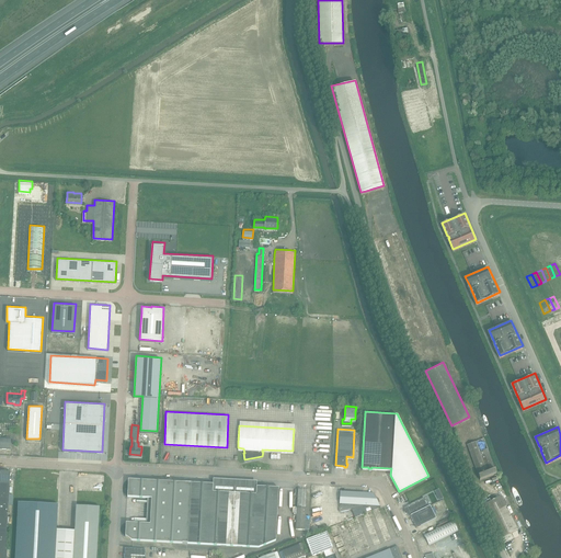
[(0,435),(0,446),(10,447),(11,436),(0,435)]
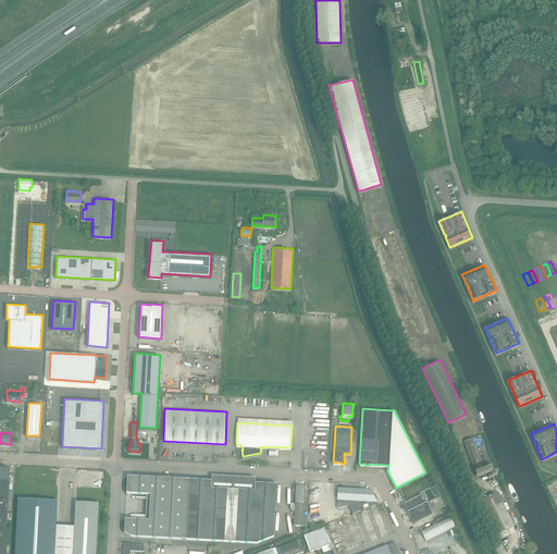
[(472,435),(463,439),(465,442),(477,474),(481,471),(493,468),(484,443),(475,446),(472,435)]
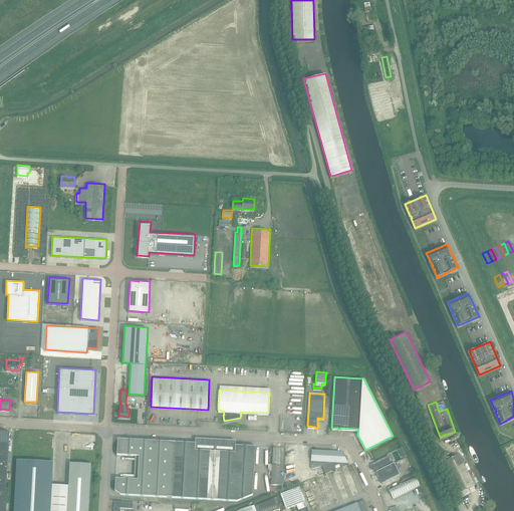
[(0,429),(0,440),(8,441),(9,430),(0,429)]
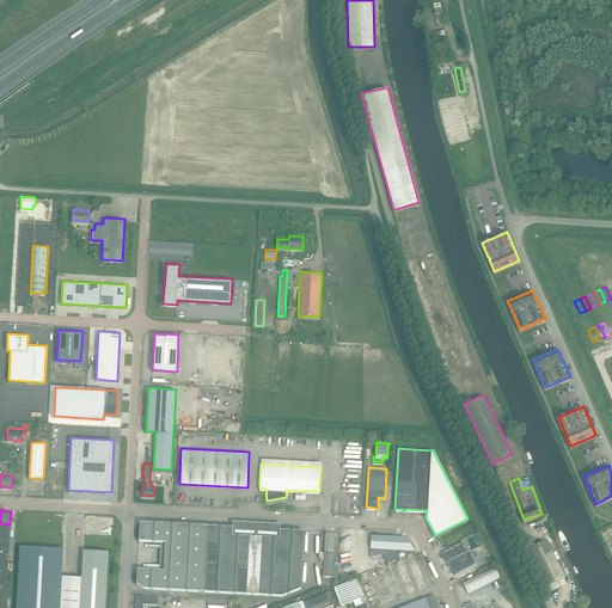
[(66,517),(50,516),(50,528),(66,529),(66,517)]
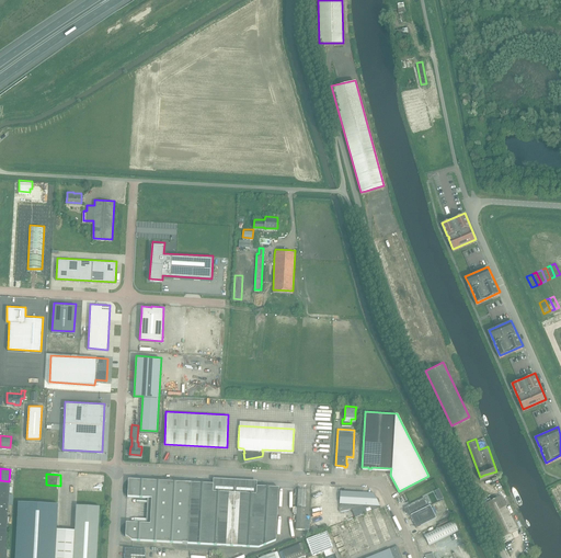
[(93,486),(105,484),(106,481),(105,478),(103,478),(90,479),(90,476),(89,482),(83,481),(84,477),(79,476),(77,488),(79,489),(80,488),(81,485),(87,485),(93,486)]
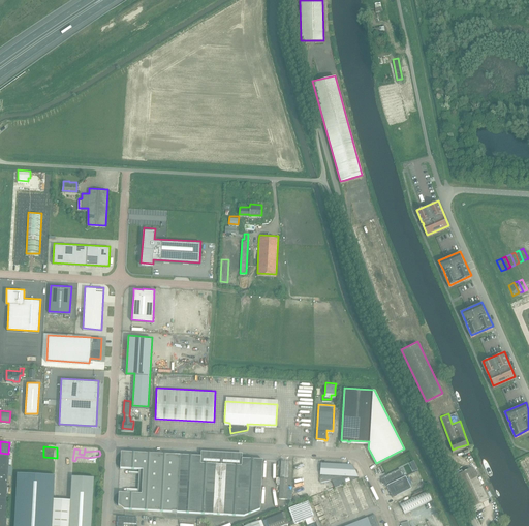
[(118,503),(119,503),(124,507),(244,514),(259,507),(262,458),(242,457),(241,464),(200,461),(200,454),(121,450),(120,466),(143,467),(142,492),(119,491),(118,503)]
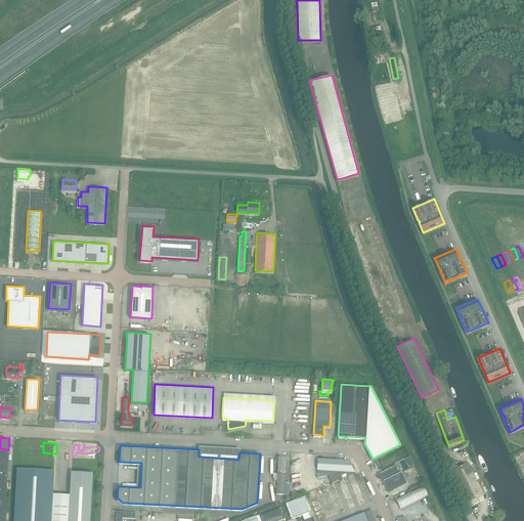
[(0,448),(0,459),(8,460),(8,449),(0,448)]
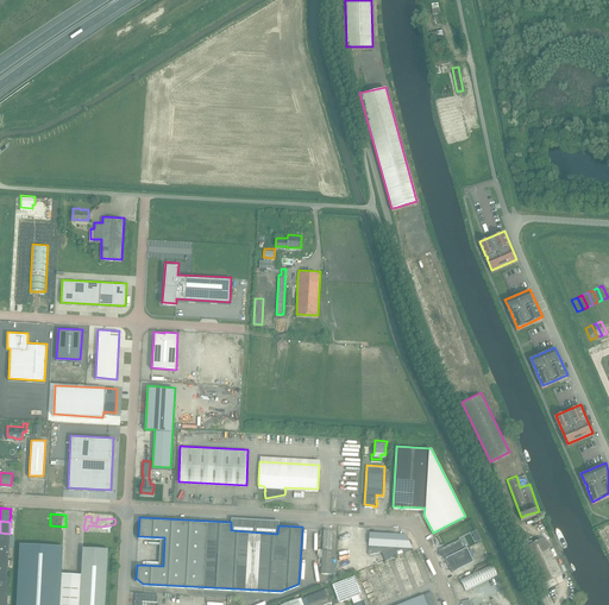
[(324,534),(321,572),(331,572),(336,572),(337,558),(331,558),(332,548),(331,548),(332,534),(332,528),(324,528),(324,534)]
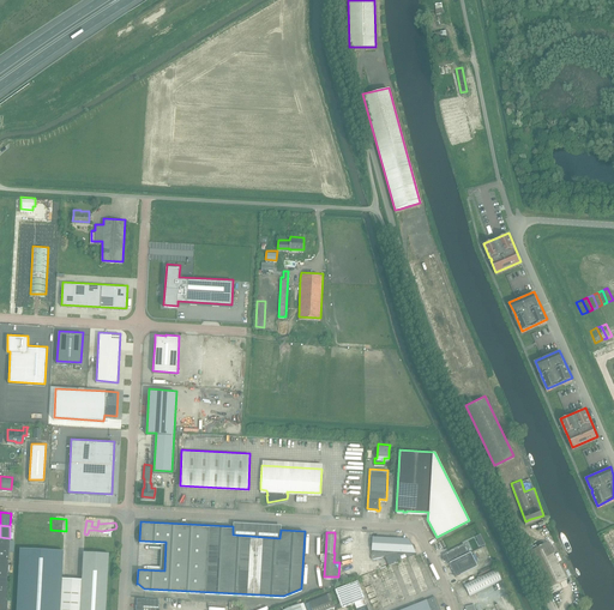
[(372,541),(371,556),(375,555),(383,554),(384,554),(389,563),(416,551),(414,548),(414,547),(415,547),(415,545),(415,544),(414,543),(414,542),(413,542),(411,542),(409,537),(408,537),(372,535),(372,541)]
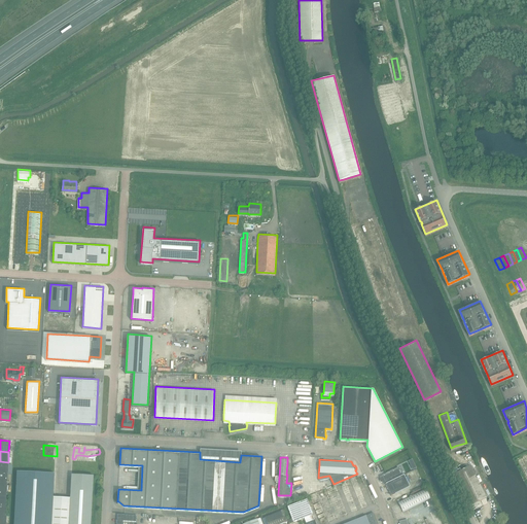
[(470,463),(455,470),(470,503),(471,502),(473,508),(482,503),(480,498),(486,495),(470,463)]
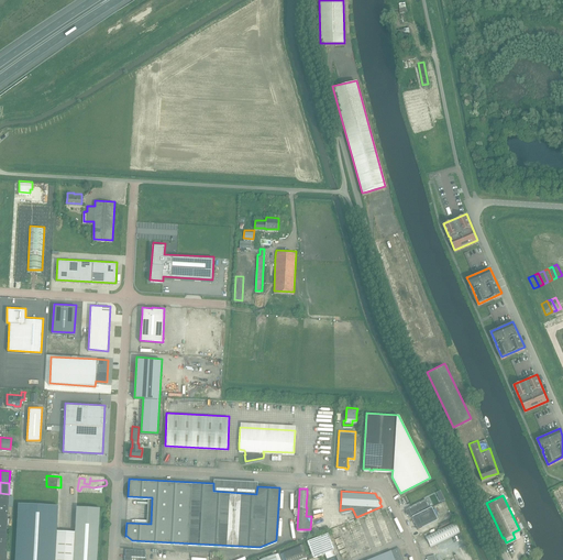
[(409,516),(411,515),(419,511),(430,506),(430,505),(426,496),(410,504),(405,506),(409,516)]
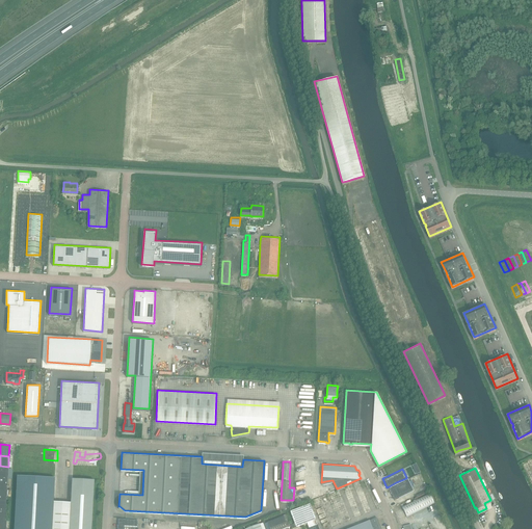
[(90,528),(94,478),(72,477),(71,501),(53,500),(55,476),(17,474),(14,528),(90,528)]
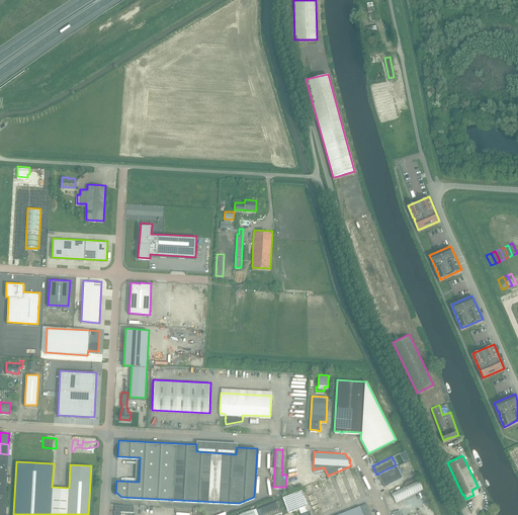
[(295,463),(295,467),(291,467),(291,476),(295,476),(295,469),(300,469),(300,463),(295,463)]
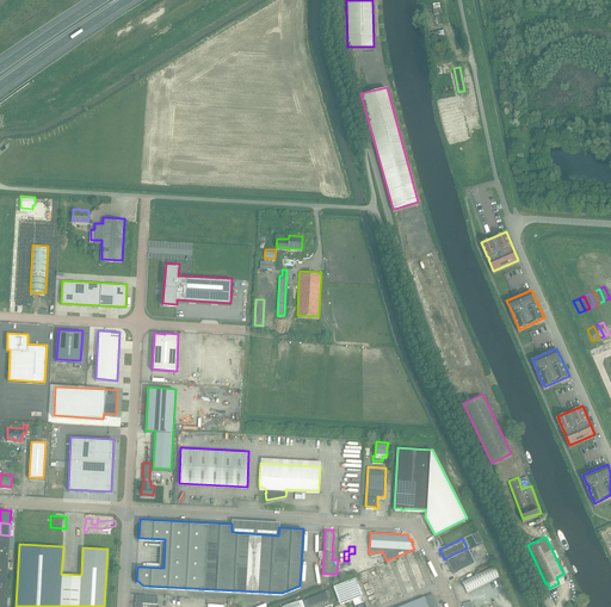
[(446,558),(450,565),(471,555),(468,547),(467,547),(467,549),(455,553),(446,558)]
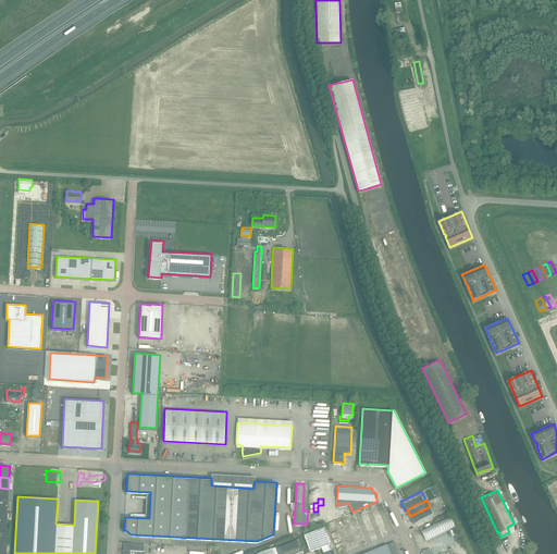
[(342,543),(387,526),(379,505),(333,522),(342,543)]
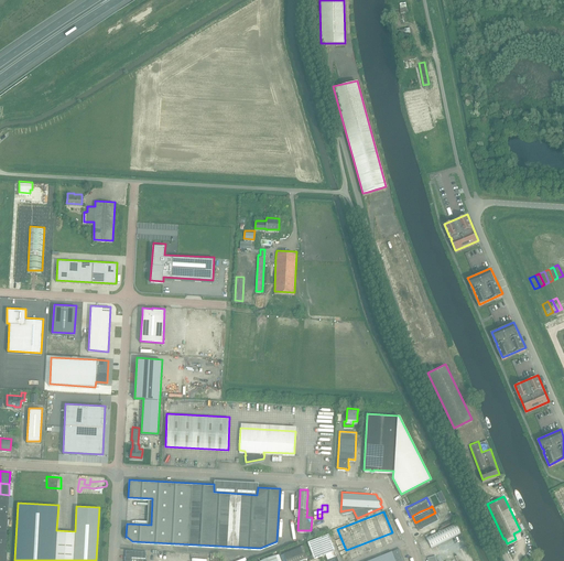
[(419,528),(423,526),(438,518),(435,513),(415,522),(419,528)]
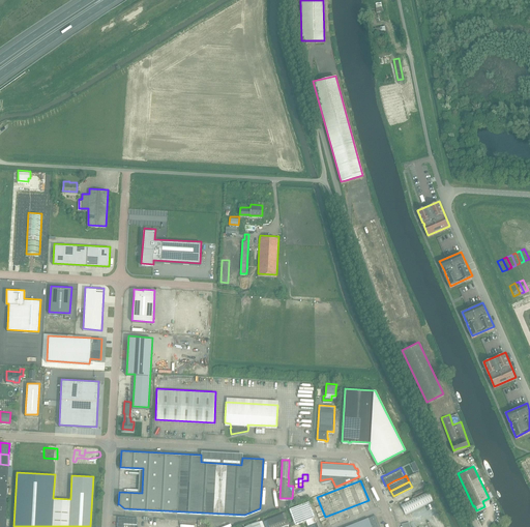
[(427,485),(415,490),(413,491),(414,494),(428,487),(427,485)]
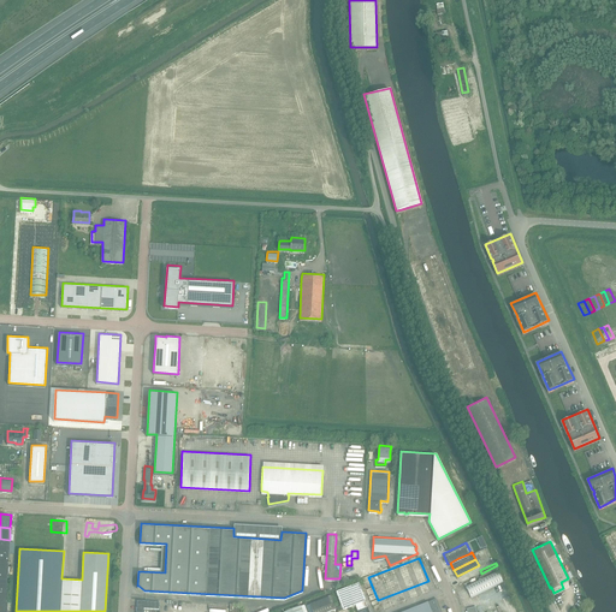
[(471,595),(477,593),(503,580),(497,568),(465,583),(471,595)]
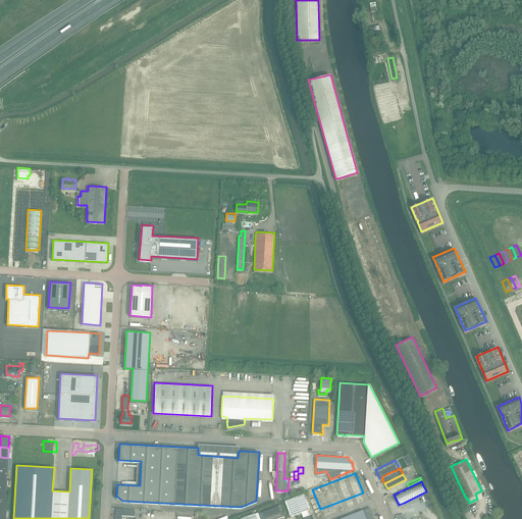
[(302,516),(303,518),(313,518),(312,512),(311,513),(304,492),(284,501),(290,515),(301,511),(303,516),(302,516)]
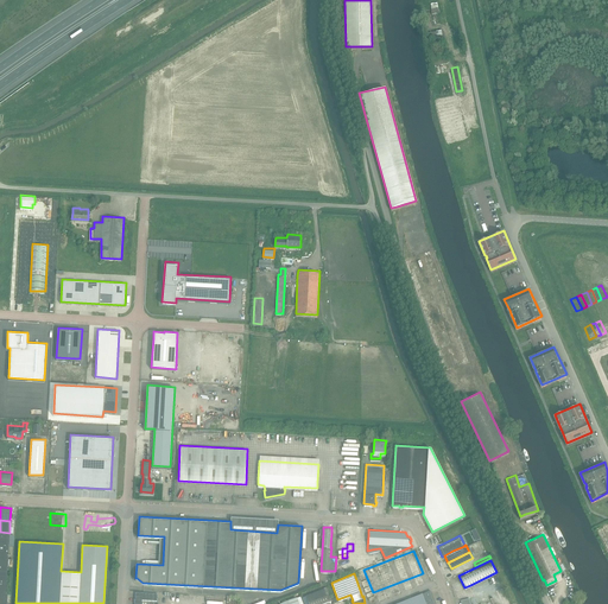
[(305,593),(309,601),(309,603),(316,603),(331,598),(327,585),(323,586),(324,586),(305,593)]
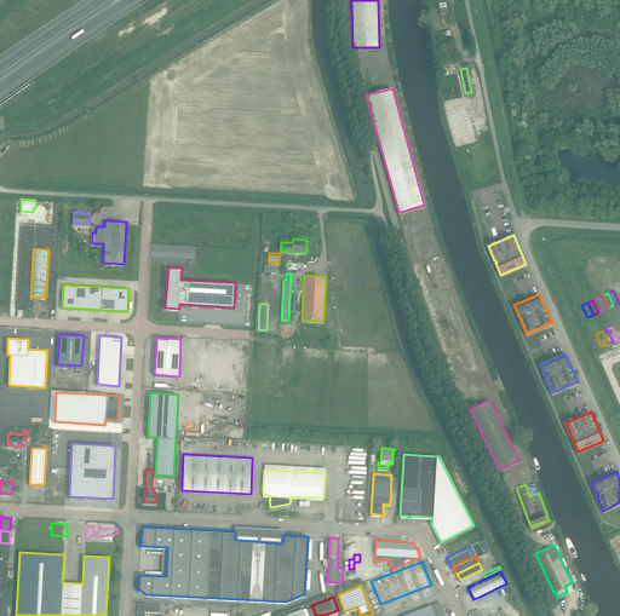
[(397,615),(445,615),(438,600),(397,615)]
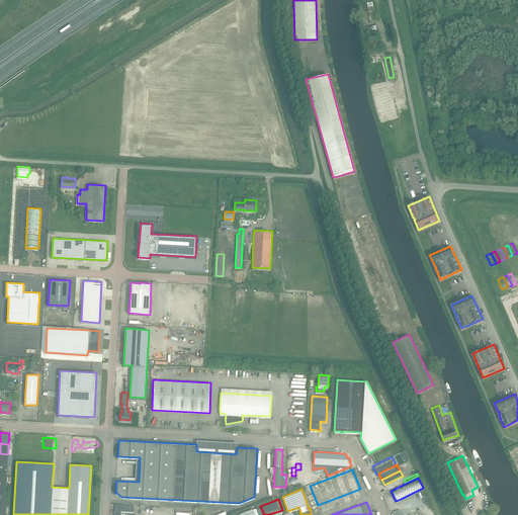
[(115,503),(114,514),(120,514),(120,510),(134,510),(134,504),(115,503)]
